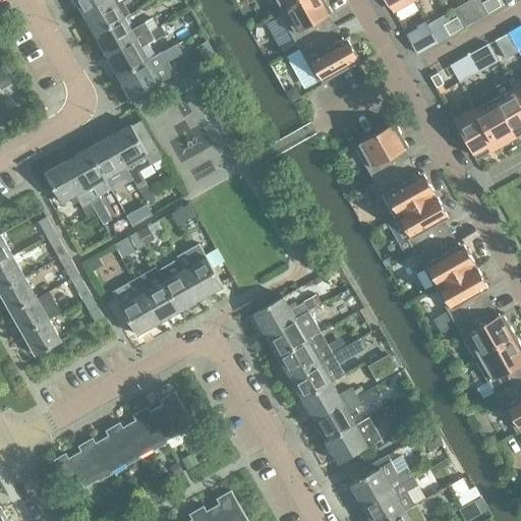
[(75,0),(83,12),(104,0),(75,0)]
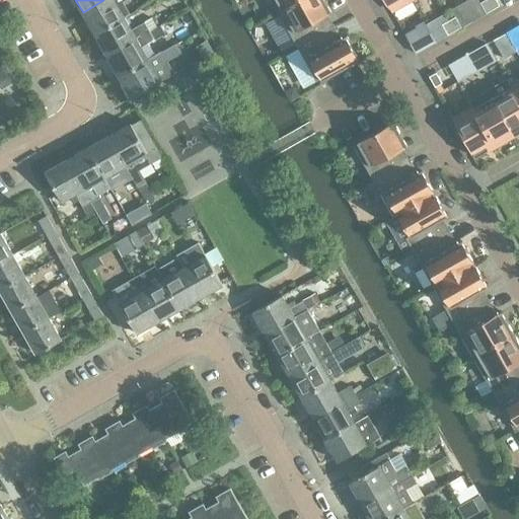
[(103,0),(83,12),(94,33),(125,16),(130,13),(123,2),(126,0),(103,0)]
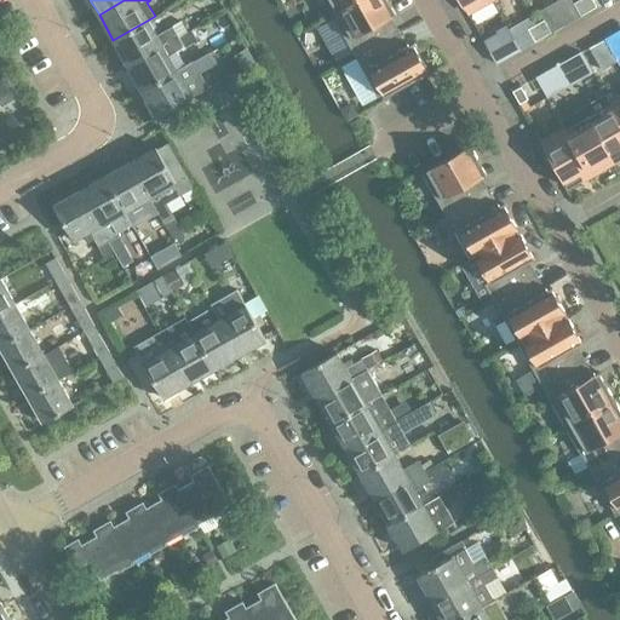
[(329,0),(337,11),(356,0),(329,0)]
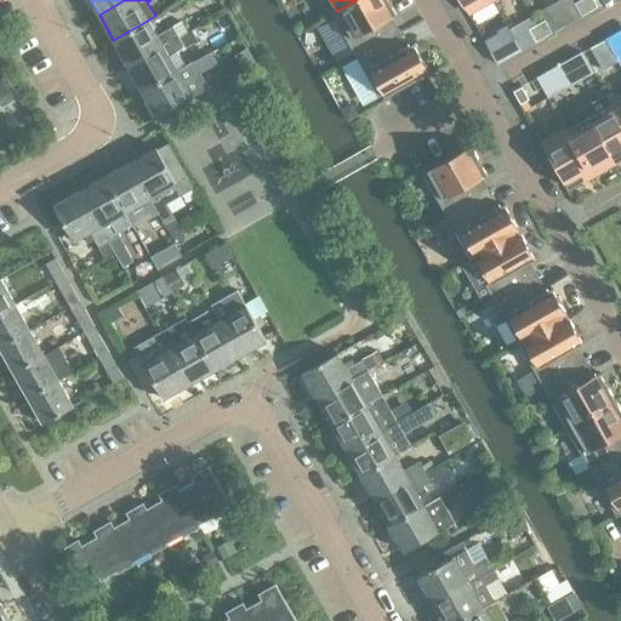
[(397,15),(388,0),(357,0),(337,11),(352,36),(347,40),(355,56),(399,32),(392,17),(397,15)]
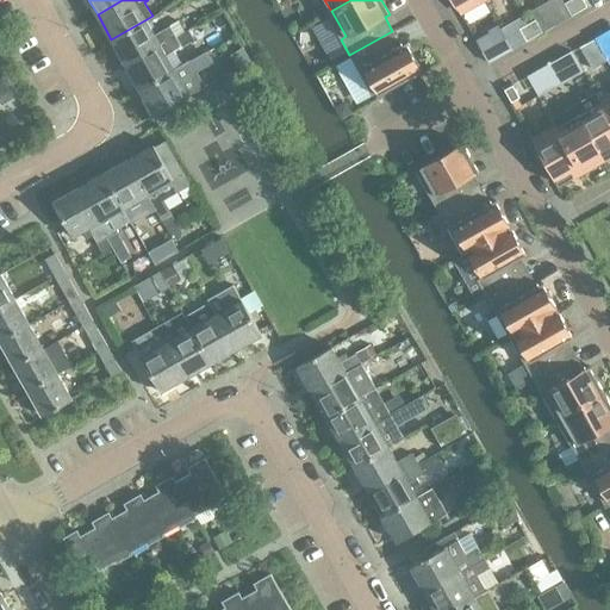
[(480,0),(453,0),(460,12),(480,0)]
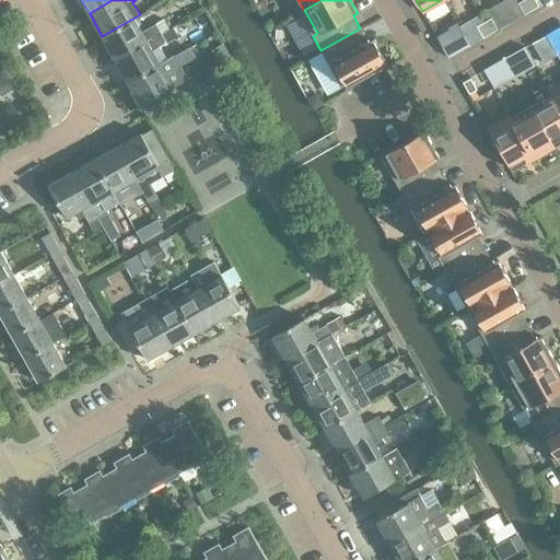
[(525,0),(504,0),(500,2),(511,22),(532,10),(525,0)]
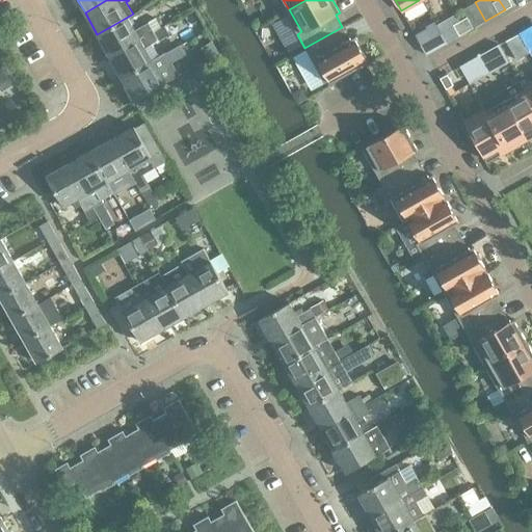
[(508,0),(499,0),(505,9),(512,5),(508,0)]
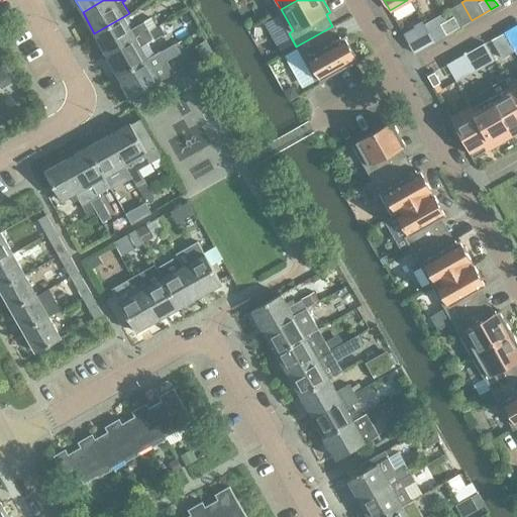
[(472,20),(461,2),(449,9),(453,16),(459,27),(472,20)]
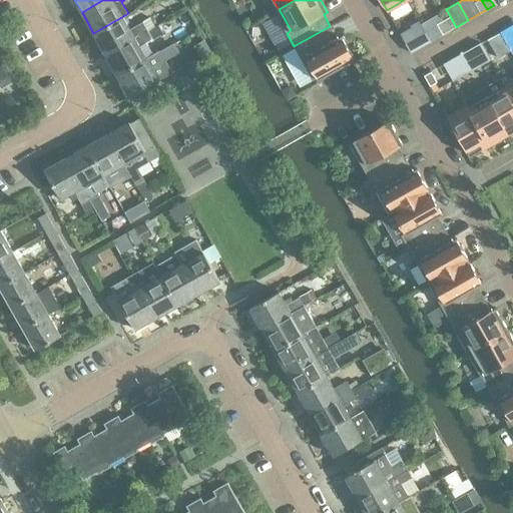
[(130,29),(123,16),(93,33),(105,54),(135,37),(158,24),(154,17),(150,19),(149,17),(130,29)]
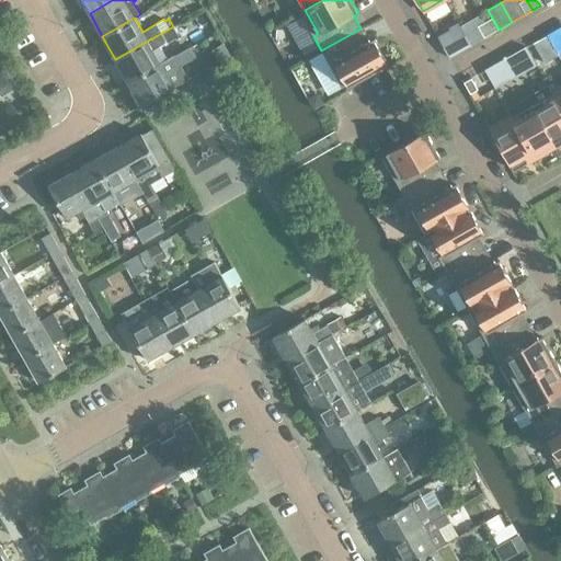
[(484,22),(491,34),(499,30),(492,18),(484,22)]
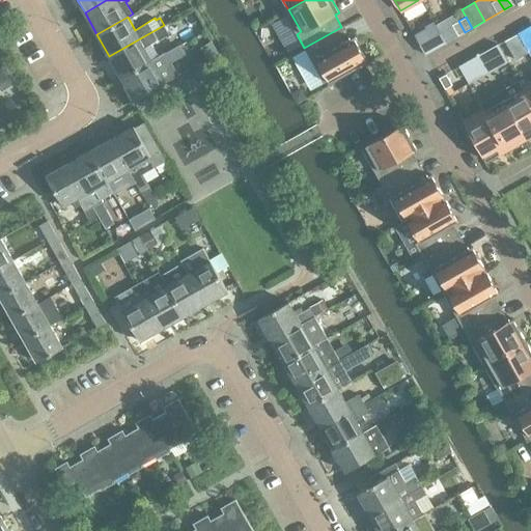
[(465,32),(458,21),(452,25),(458,35),(465,32)]
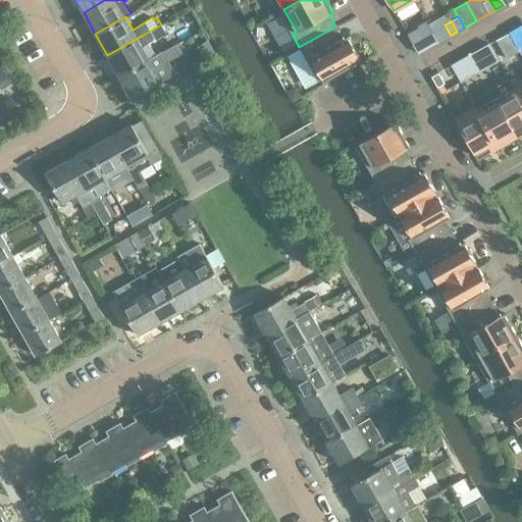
[(427,23),(407,35),(418,54),(438,43),(427,23)]
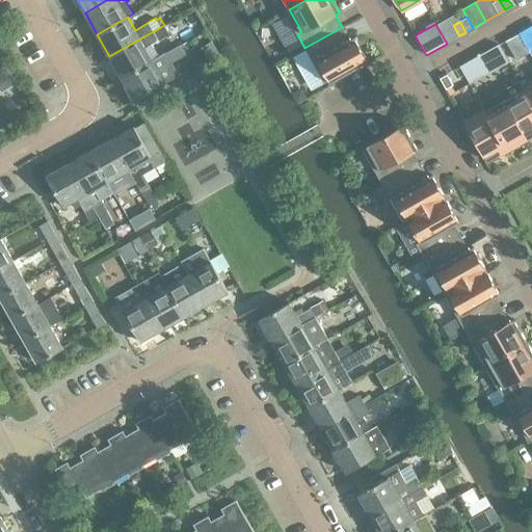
[(164,25),(140,38),(109,56),(122,78),(153,60),(159,56),(152,44),(165,35),(160,28),(164,25)]
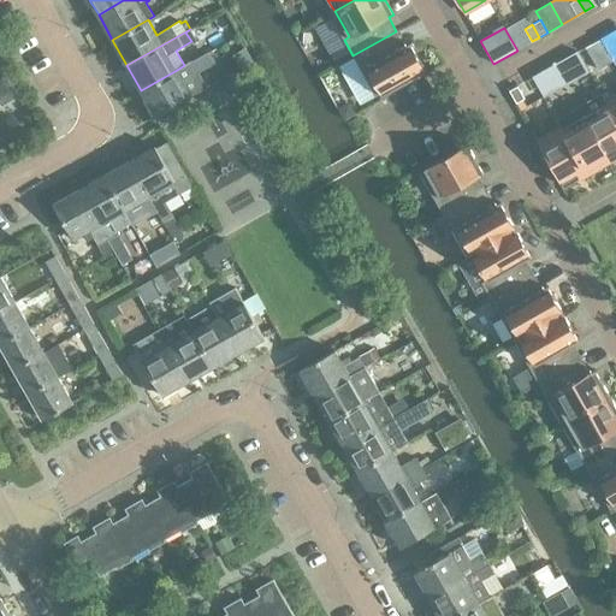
[(404,46),(396,31),(353,55),(377,99),(426,71),(410,42),(404,46)]
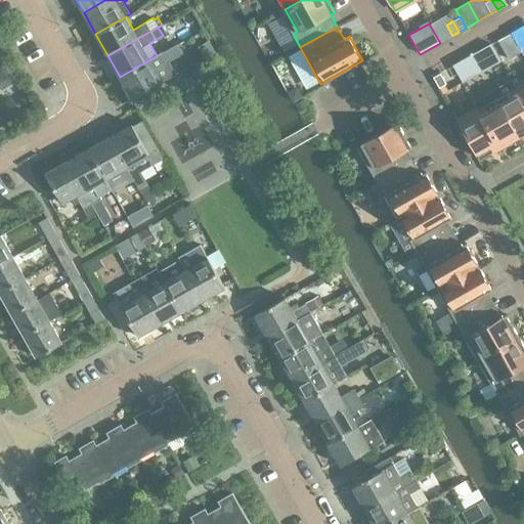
[(517,44),(523,40),(518,30),(511,34),(517,44)]
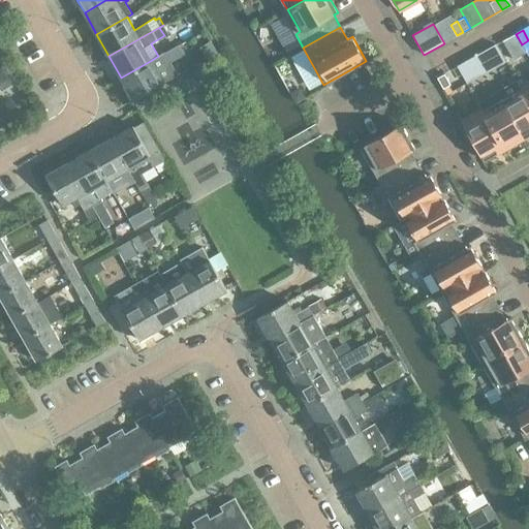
[(526,53),(522,44),(516,34),(503,41),(514,59),(526,53)]
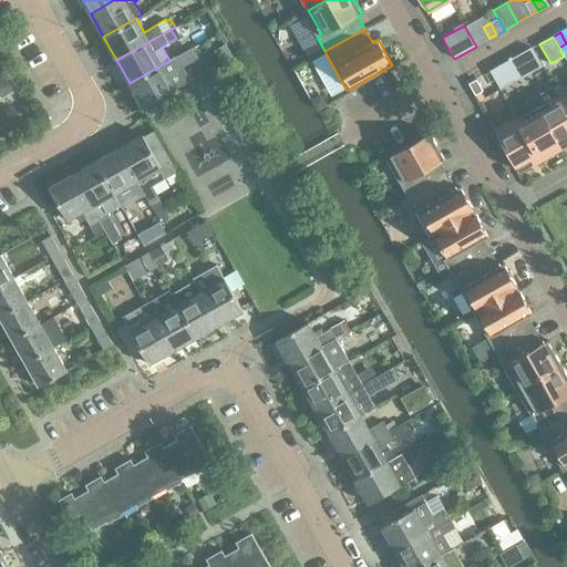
[(175,57),(169,60),(163,64),(130,83),(143,106),(186,82),(178,68),(181,66),(181,65),(194,59),(189,50),(176,58),(175,57)]
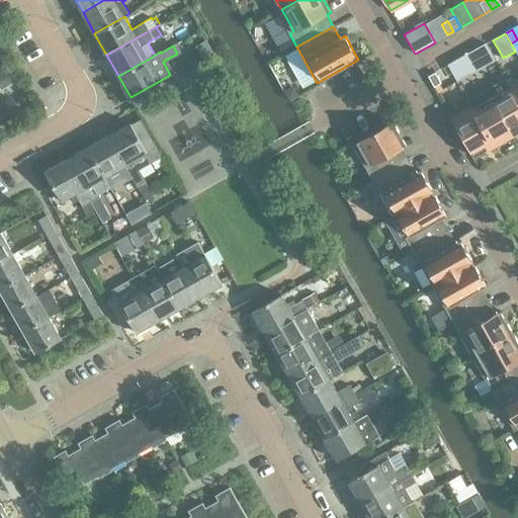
[(472,65),(480,61),(473,51),(466,55),(472,65)]
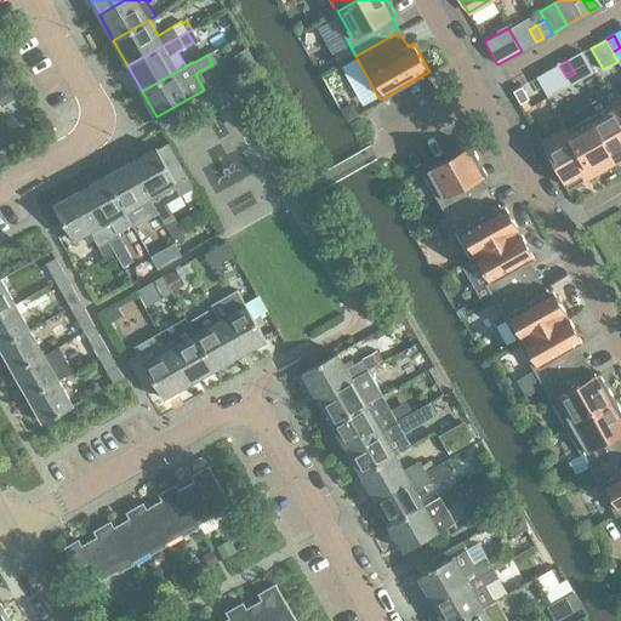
[(0,100),(15,92),(0,66),(0,100)]
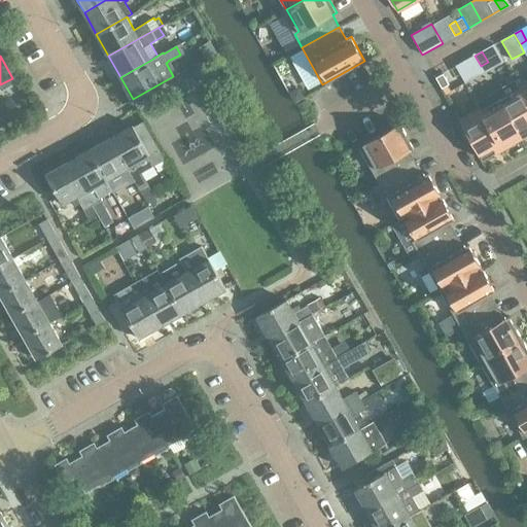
[(481,66),(475,56),(468,59),(475,70),(481,66)]
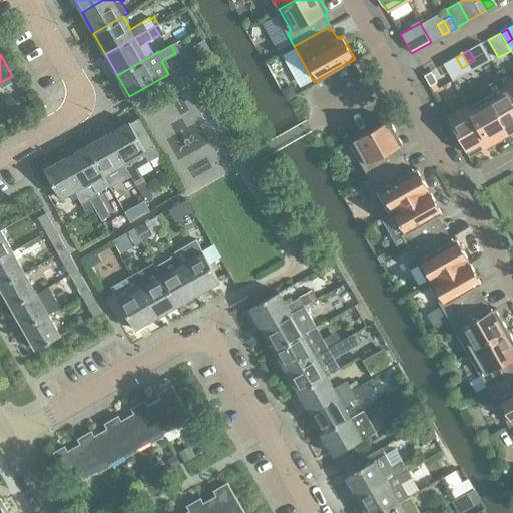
[(424,75),(430,86),(437,82),(431,71),(424,75)]
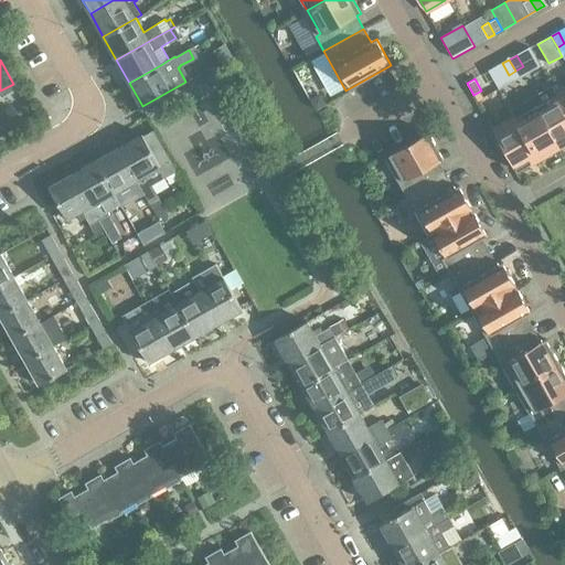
[(320,94),(309,99),(316,109),(326,104),(320,94)]
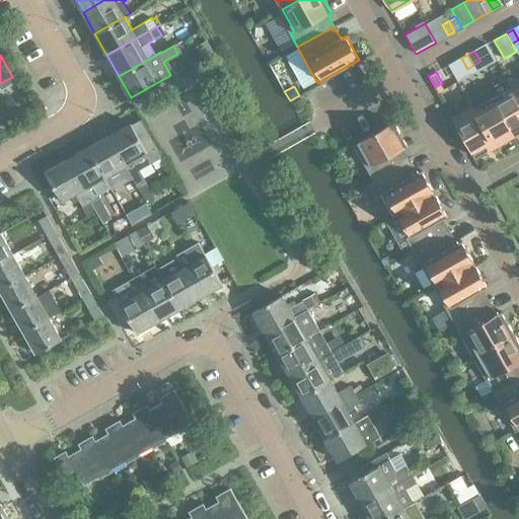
[(513,135),(518,132),(518,101),(511,87),(492,97),(513,135)]
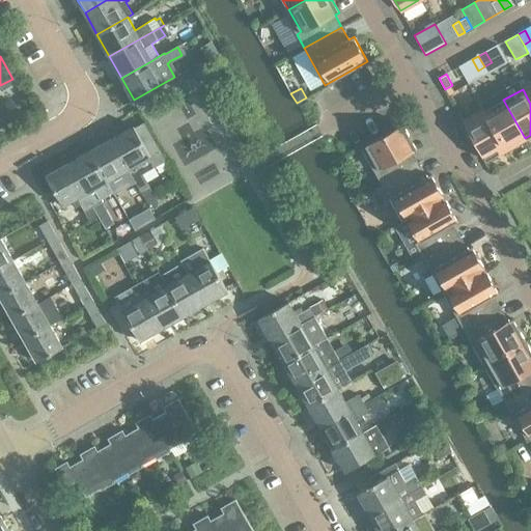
[(505,149),(525,138),(503,100),(483,111),(505,149)]
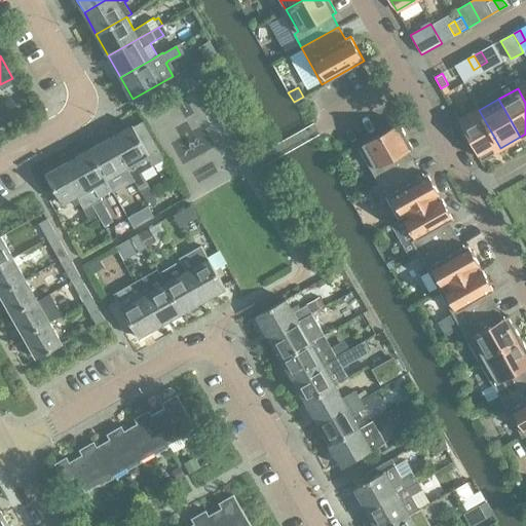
[(481,159),(500,148),(479,110),(459,121),(481,159)]
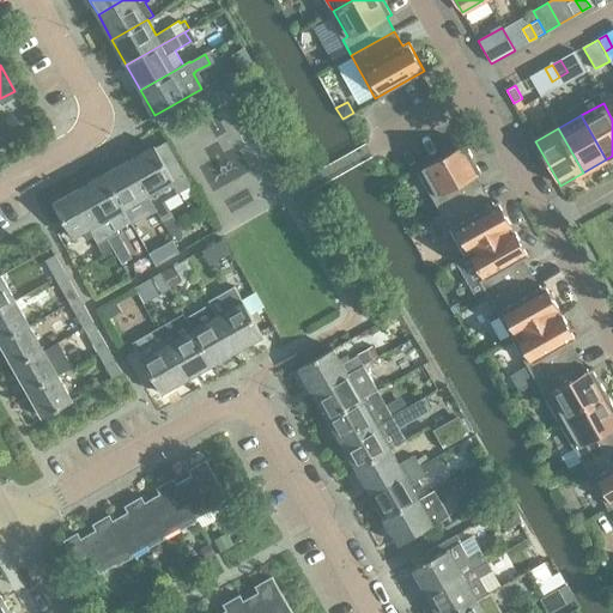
[(11,132),(0,138),(0,140),(5,149),(16,141),(11,132)]
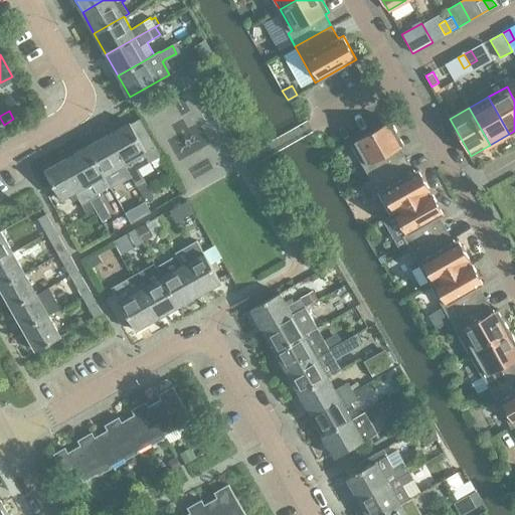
[(404,144),(390,121),(350,144),(370,179),(406,159),(399,147),(404,144)]
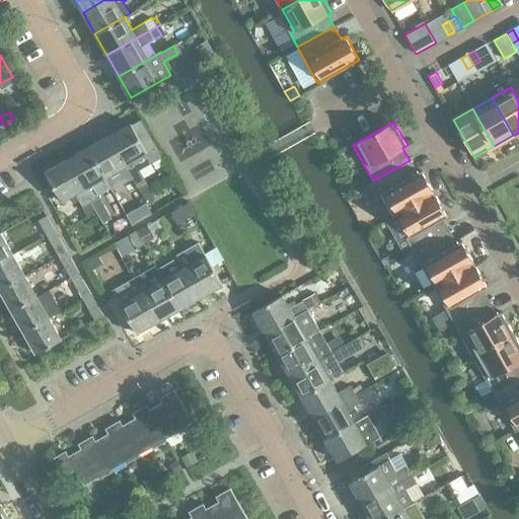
[(131,124),(109,136),(108,136),(133,178),(137,187),(146,181),(139,169),(161,157),(147,132),(138,137),(131,124)]
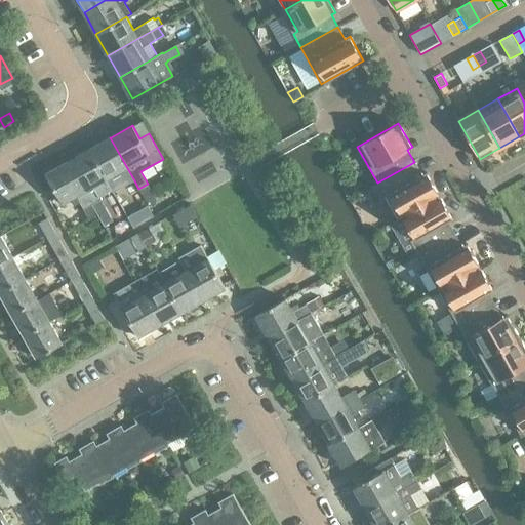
[(134,180),(110,137),(88,150),(106,180),(119,172),(126,185),(134,180)]
